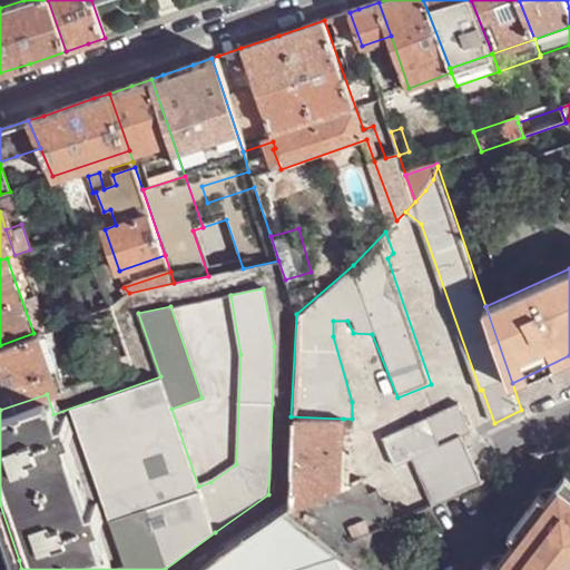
[(0,410),(47,394),(62,390),(41,330),(33,333),(0,345),(0,410)]
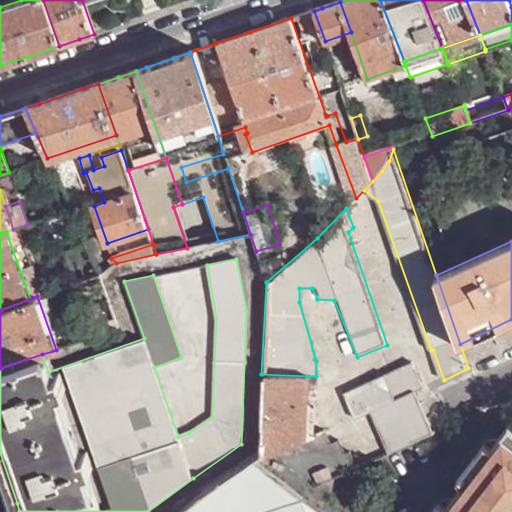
[(427,388),(416,364),(346,395),(357,420),(373,412),(418,392),(427,388)]
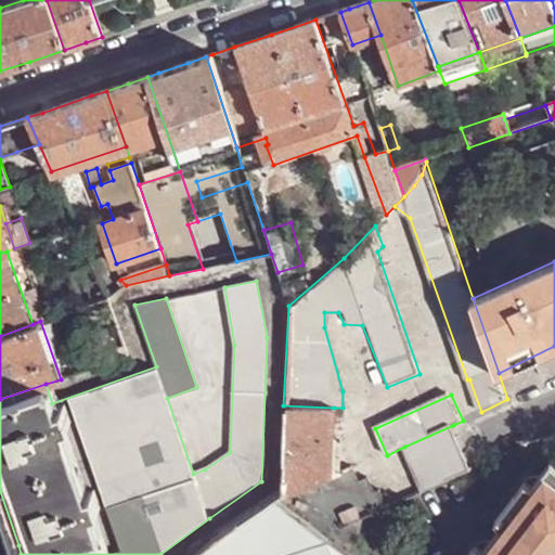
[(280,487),(279,503),(331,479),(332,478),(333,447),(334,408),(283,405),(280,487)]
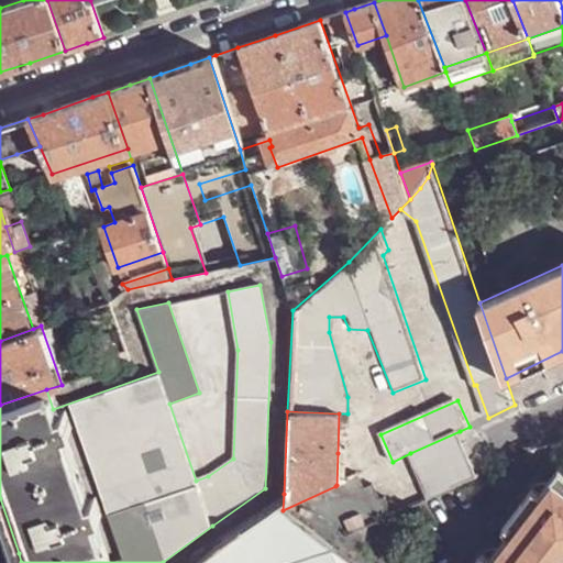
[(478,474),(460,431),(410,453),(429,497),(478,474)]
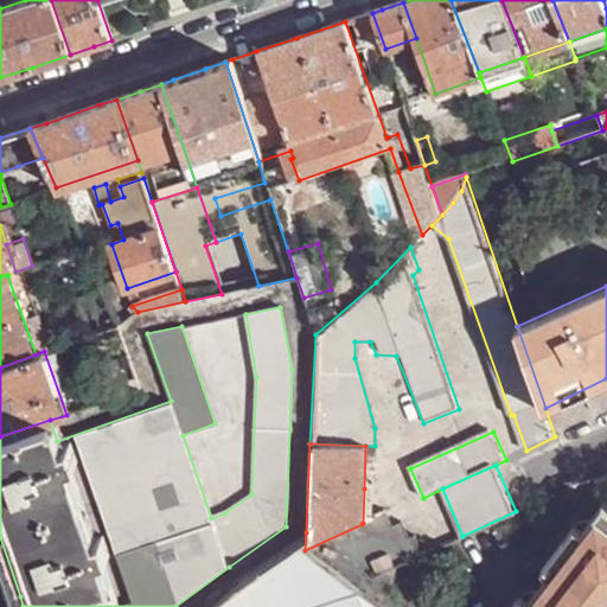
[(606,606),(606,502),(586,528),(579,522),(547,563),(553,568),(530,596),(524,592),(510,606),(606,606)]
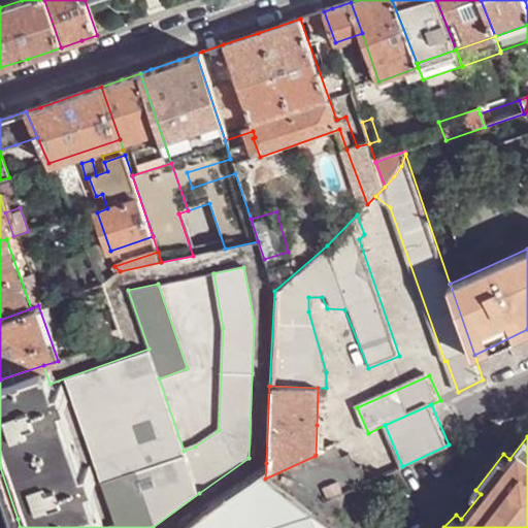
[(307,510),(370,481),(364,466),(358,469),(352,455),(342,459),(335,446),(323,451),(316,455),(315,456),(265,479),(267,479),(307,510)]
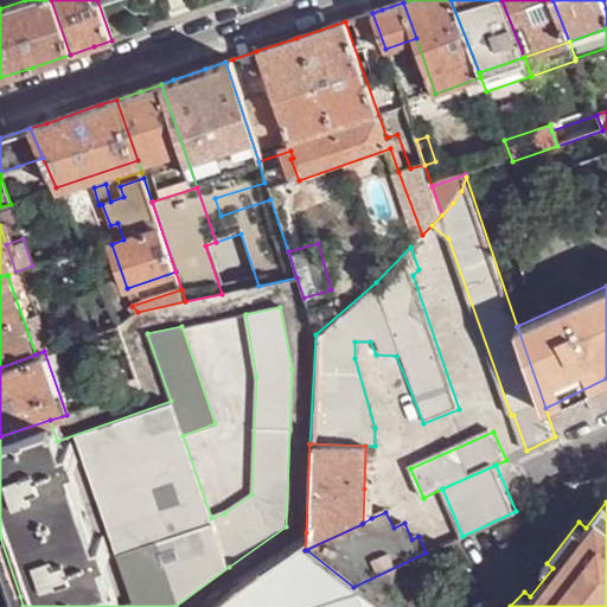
[(378,606),(353,587),(307,550),(305,550),(243,587),(215,606),(378,606)]
